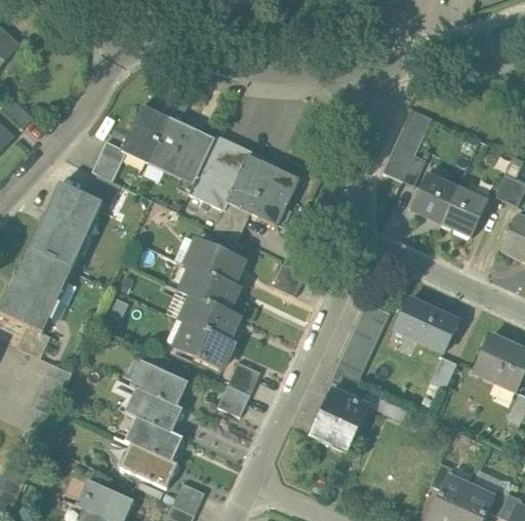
[(0,65),(18,45),(0,28),(0,65)]
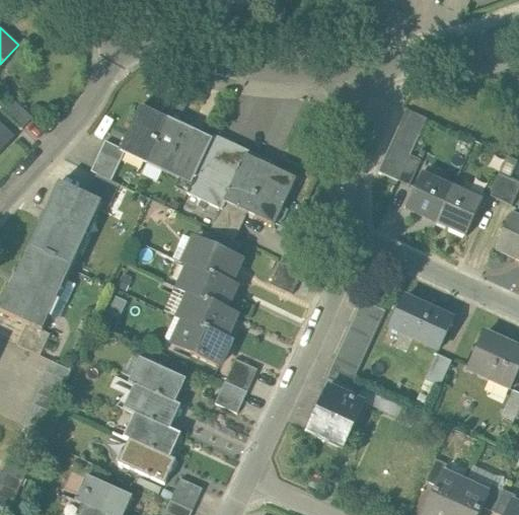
[(31,115),(12,96),(1,107),(21,126),(31,115)]
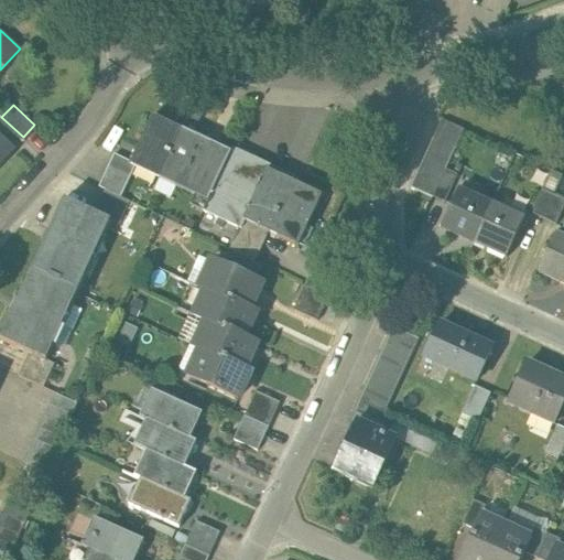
[(182,126),(152,111),(132,155),(162,170),(182,126)]
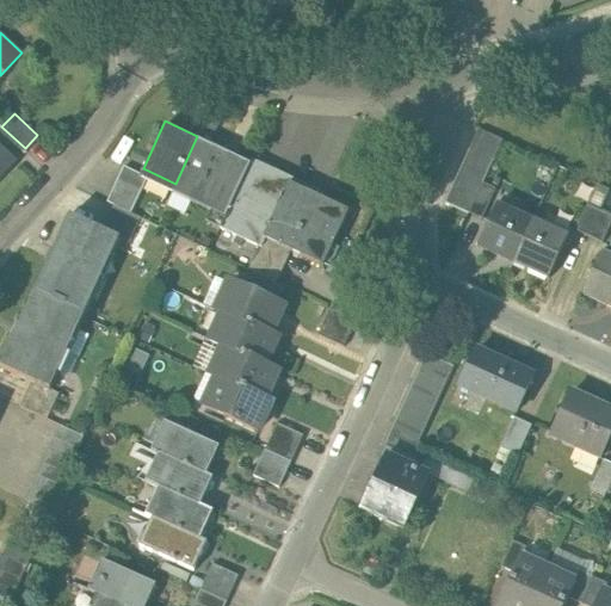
[(503,137),(479,127),(473,138),(497,149),(503,137)]
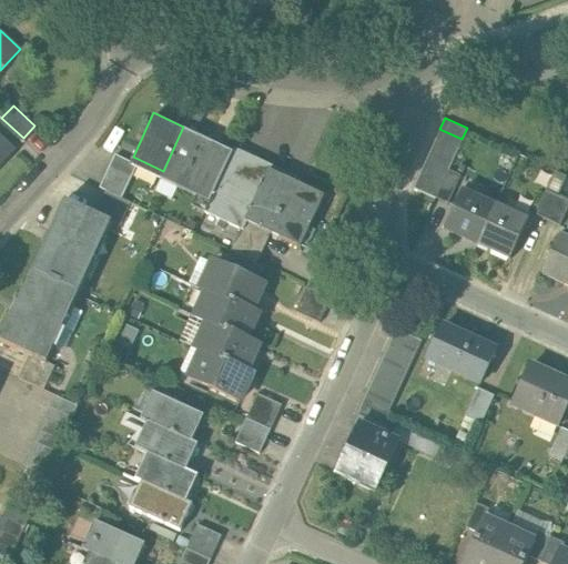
[(0,121),(0,129),(16,143),(21,137),(2,120),(0,121)]
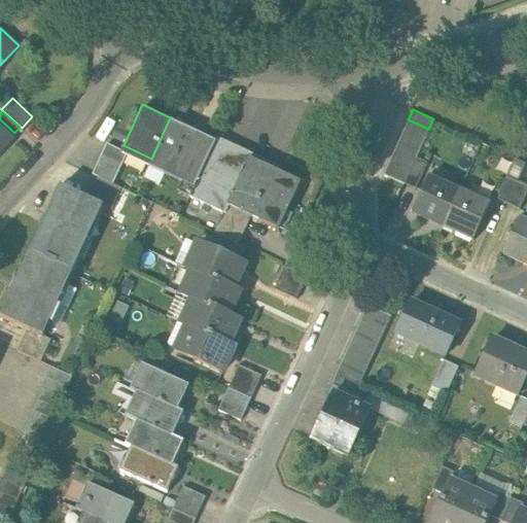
[(215,139),(170,117),(151,159),(196,180),(215,139)]
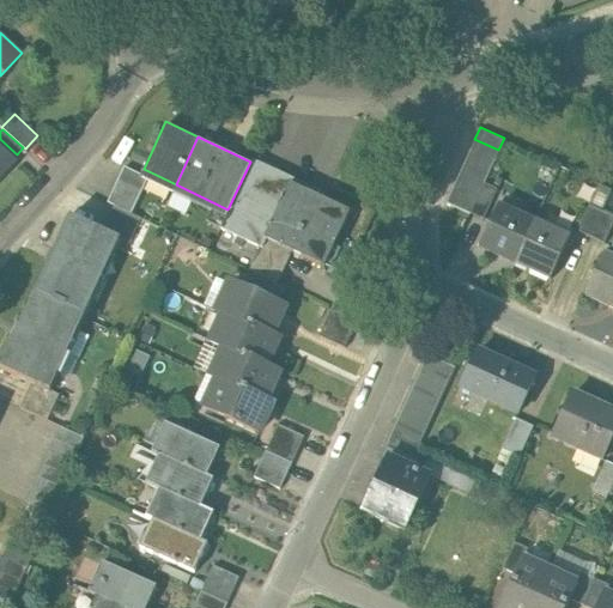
[(498,150),(474,139),(468,151),(492,162),(498,150)]
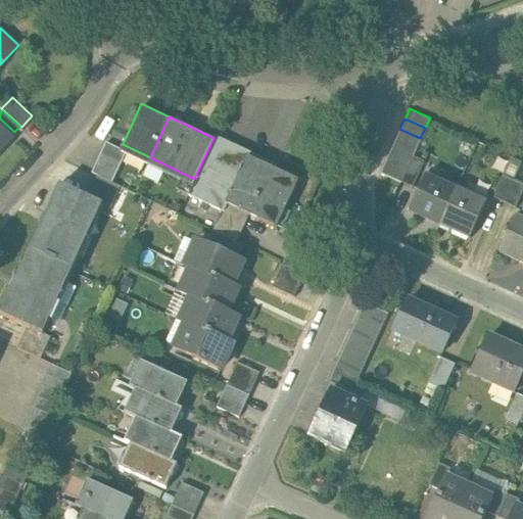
[(0,150),(12,137),(0,126),(0,150)]
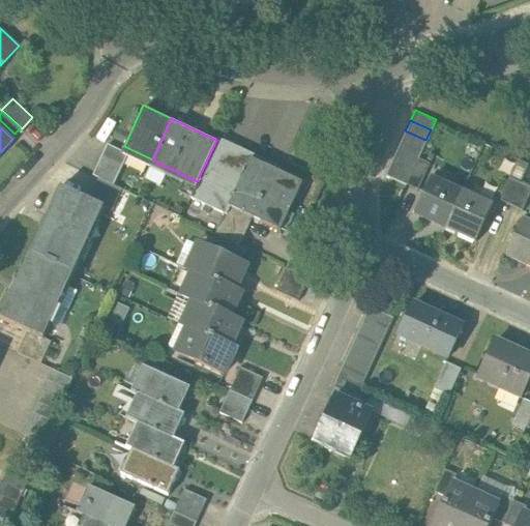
[(425,140),(405,130),(401,141),(421,150),(425,140)]
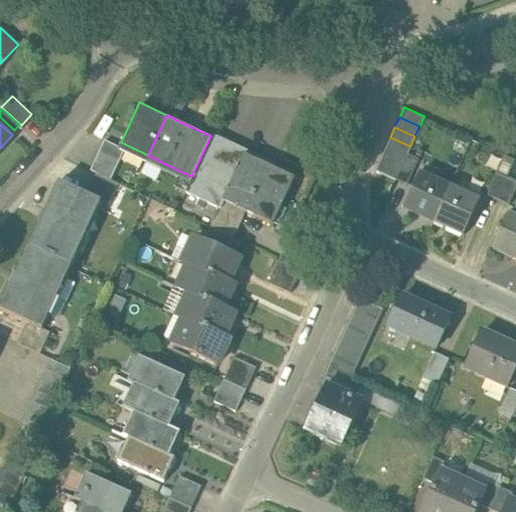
[(191,176),(185,189),(219,206),(221,207),(224,200),(245,210),(272,223),(294,175),(271,165),(273,160),(226,138),(224,142),(211,136),(191,176)]
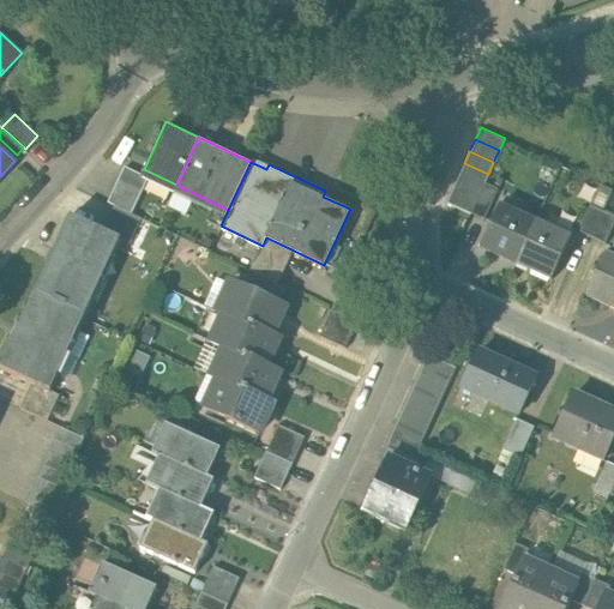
[(488,174),(464,163),(458,175),(482,187),(485,181),(488,174)]
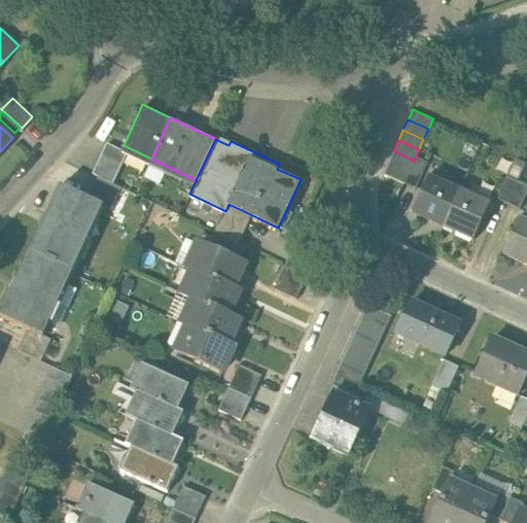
[(127,150),(106,141),(102,151),(121,161),(127,150)]
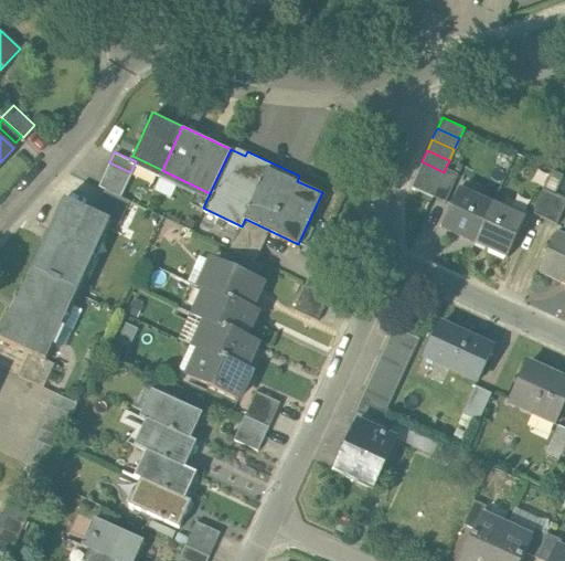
[(444,172),(422,161),(416,172),(438,183),(444,172)]
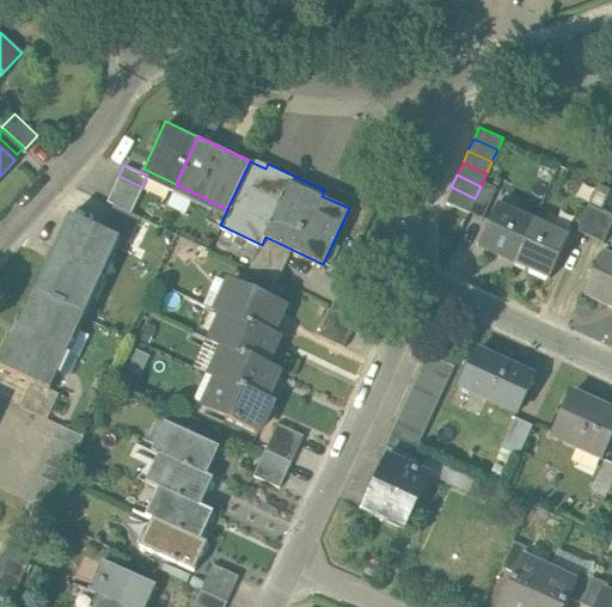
[(141,186),(118,176),(112,186),(136,198),(141,186)]
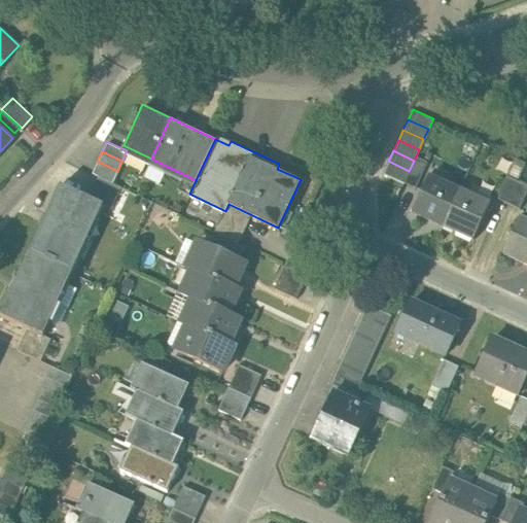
[(409,171),(405,181),(415,186),(427,161),(416,155),(414,161),(409,171)]
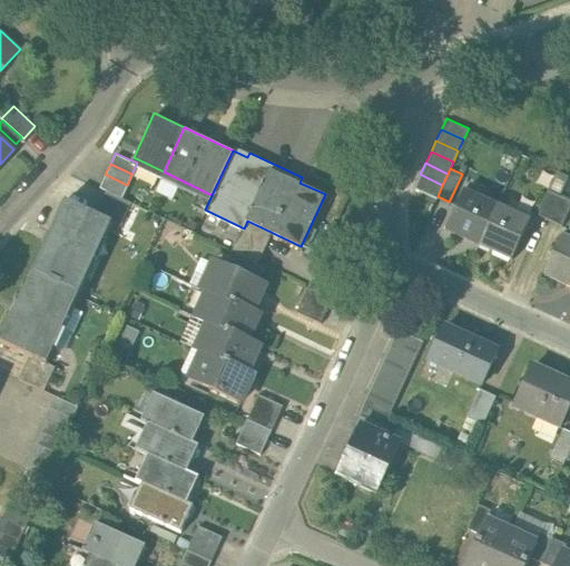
[(127,185),(105,174),(99,185),(106,188),(121,196),(127,185)]
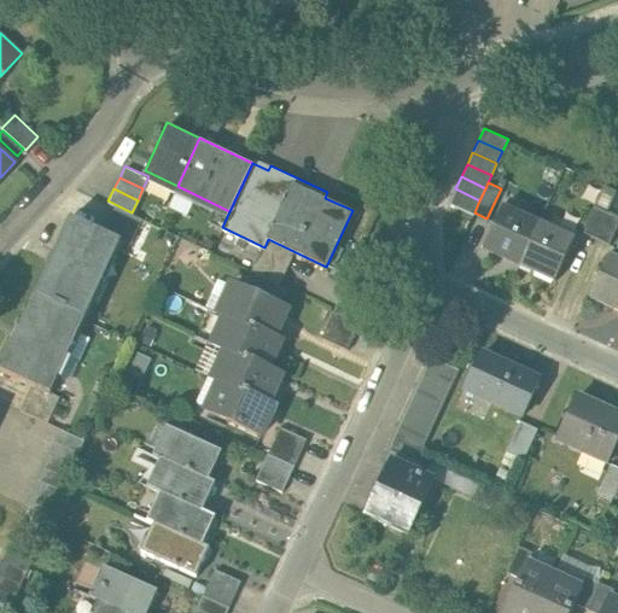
[(479,200),(455,188),(449,202),(473,212),(474,212),(479,200)]
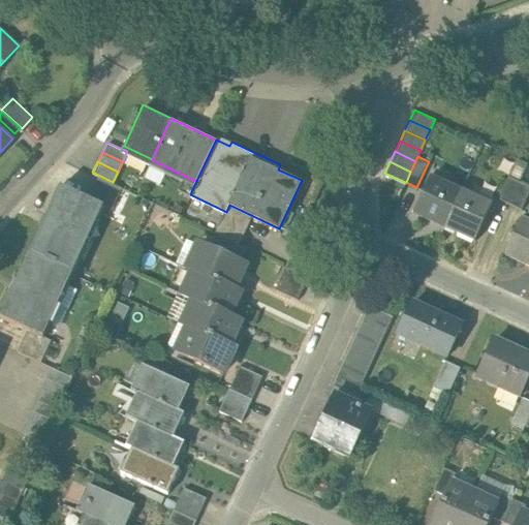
[(520,180),(508,174),(497,197),(509,203),(520,180)]
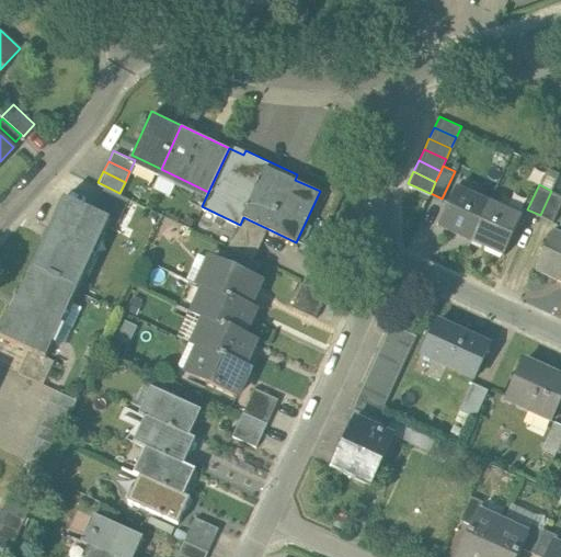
[(119,193),(104,185),(93,208),(110,217),(117,222),(128,197),(119,193)]
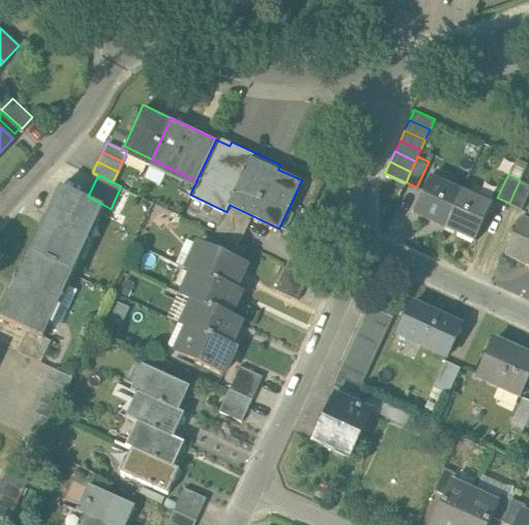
[(461,189),(430,176),(414,211),(433,220),(436,215),(446,220),(461,189)]
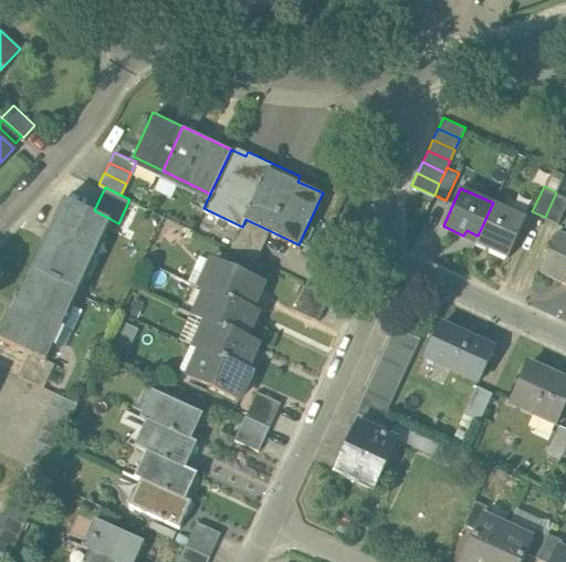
[(565,204),(565,196),(556,193),(545,217),(558,222),(565,204)]
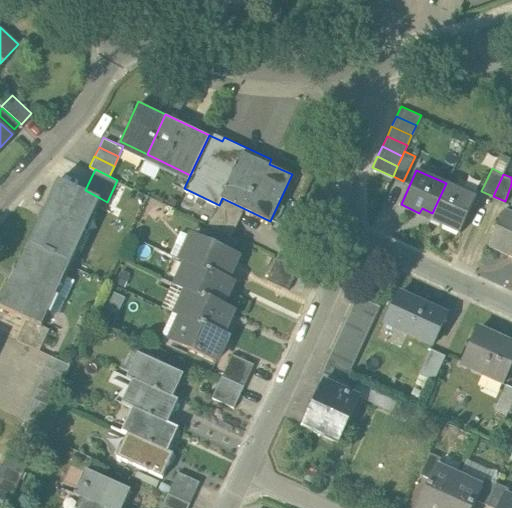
[(85,190),(58,177),(29,241),(71,261),(100,198),(85,190)]
